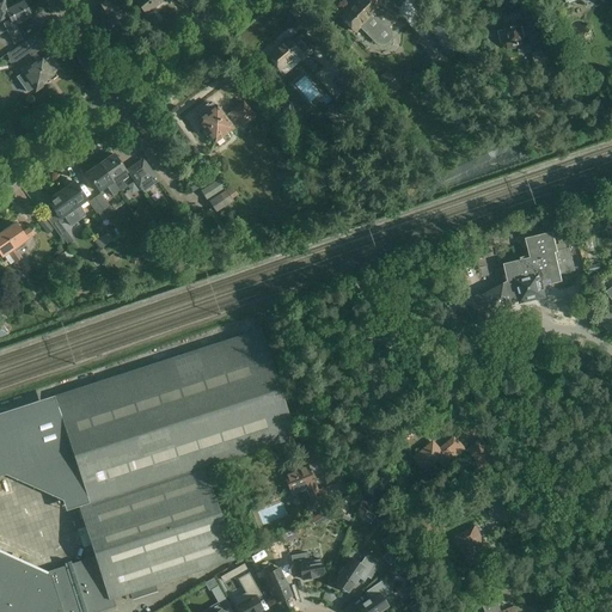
[(0,23),(2,22),(28,8),(23,0),(6,10),(2,1),(0,2),(0,23)]
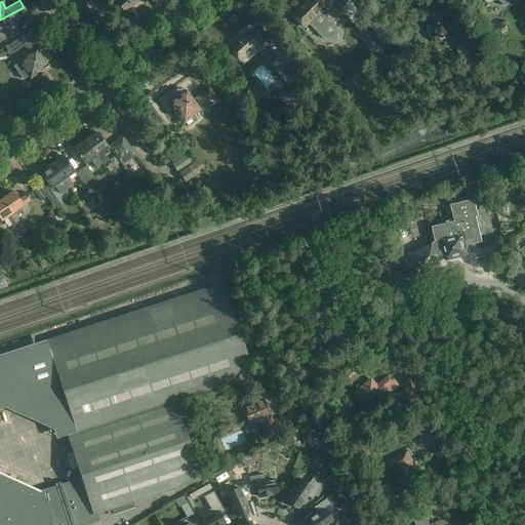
[(107,8),(102,0),(88,0),(89,2),(80,7),(84,16),(89,27),(103,21),(98,12),(107,8)]
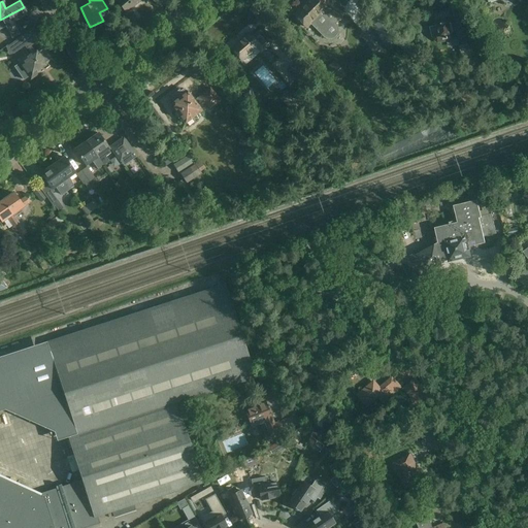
[(117,0),(117,1),(126,12),(141,0),(117,0)]
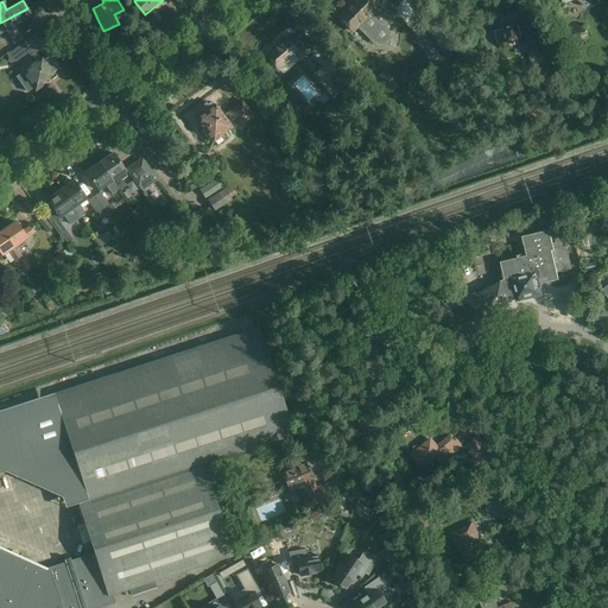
[(386,27),(391,23),(392,23),(397,14),(380,6),(381,5),(377,0),(356,0),(339,18),(353,33),(358,27),(373,43),(375,44),(378,44),(379,45),(380,44),(382,44),(384,44),(385,43),(386,42),(387,40),(388,38),(388,37),(390,35),(390,33),(388,32),(388,30),(387,29),(386,27)]
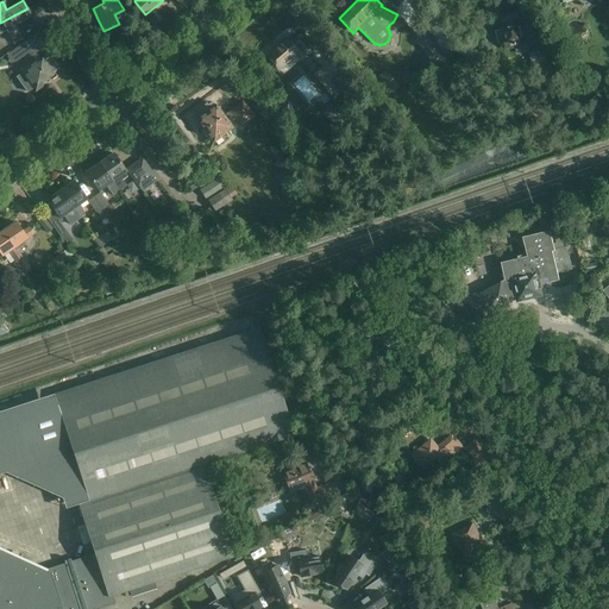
[(0,23),(0,35),(7,31),(13,44),(24,38),(16,25),(31,17),(27,8),(2,22),(0,23)]
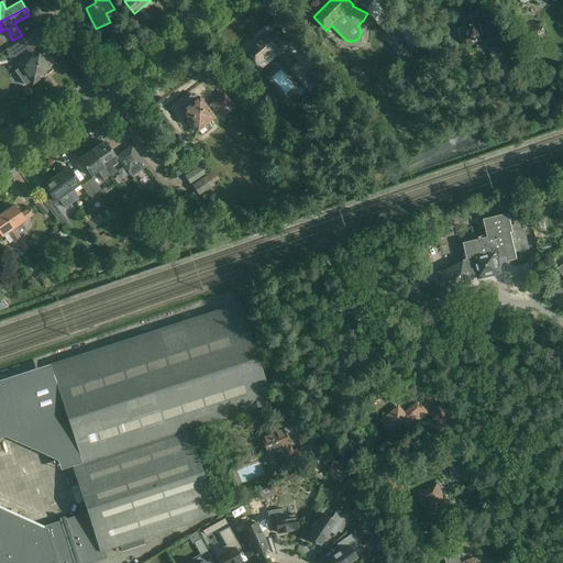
[(467,45),(476,44),(477,51),(489,47),(483,19),(481,19),(478,12),(463,15),(467,36),(465,37),(463,40),(463,43),(467,45)]
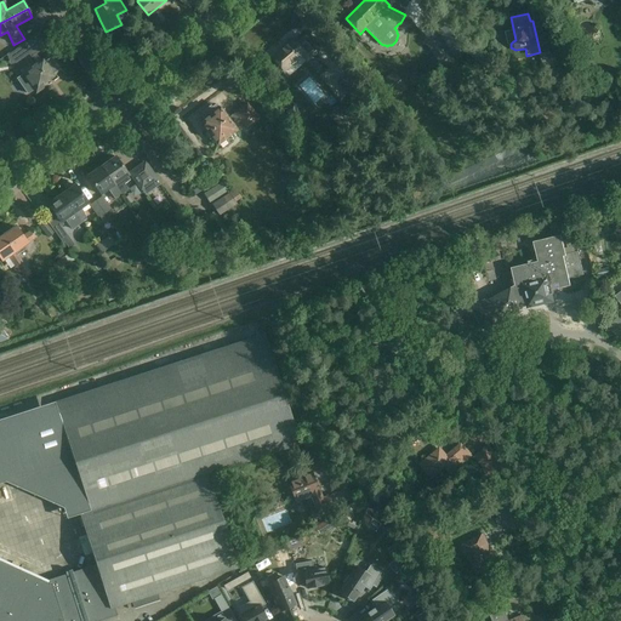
[(455,30),(434,40),(439,52),(461,41),(455,30)]
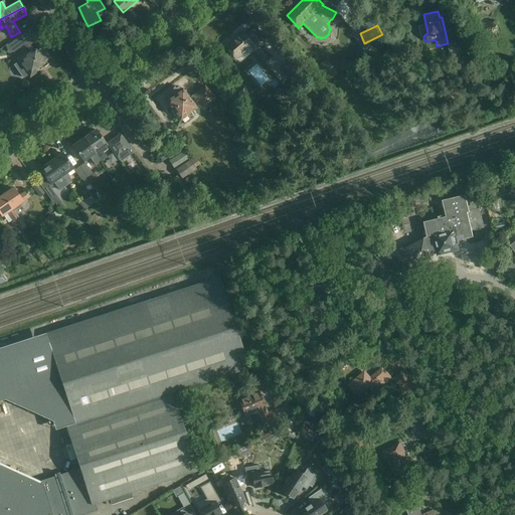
[(243,32),(226,47),(235,58),(250,45),(254,50),(265,42),(253,30),(246,36),(243,32)]
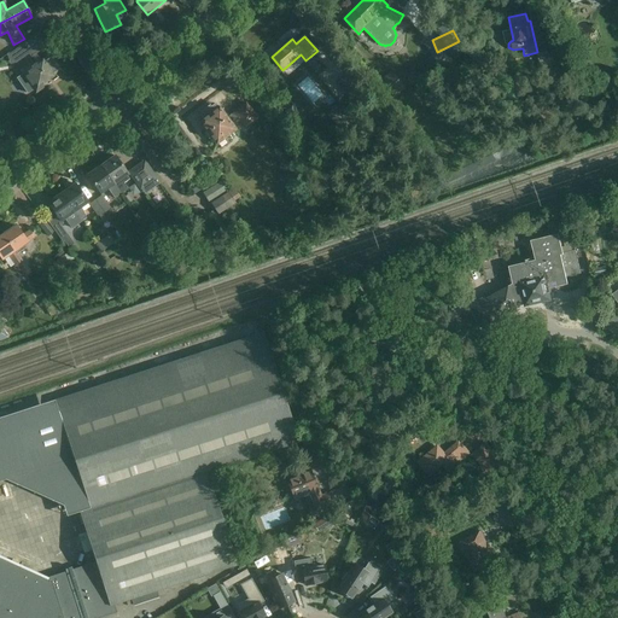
[(17,63),(24,58),(36,50),(29,39),(7,56),(9,57),(10,64),(17,63)]
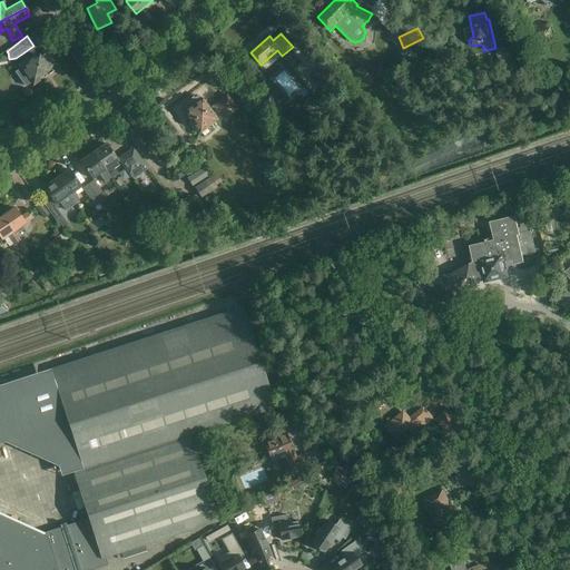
[(505,47),(495,49),(499,64),(500,64),(501,68),(509,66),(508,61),(509,61),(505,47)]
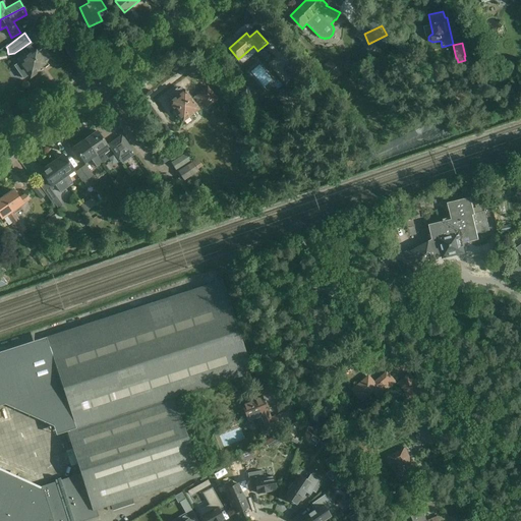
[(17,62),(27,76),(53,59),(43,45),(17,62)]
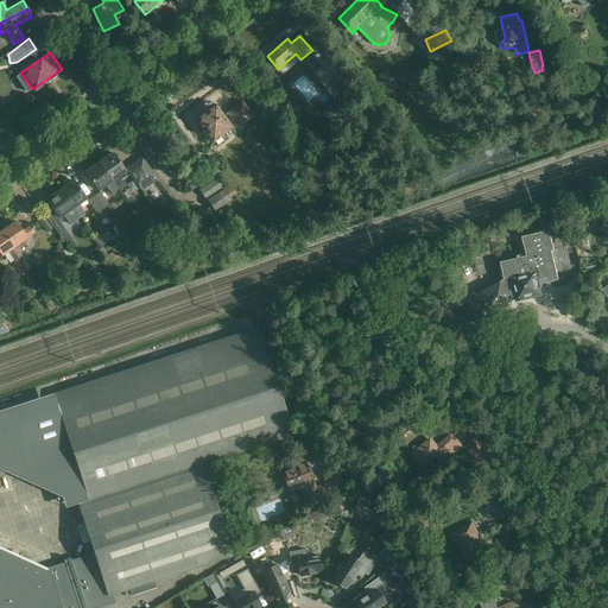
[(378,102),(398,86),(385,70),(365,87),(378,102)]
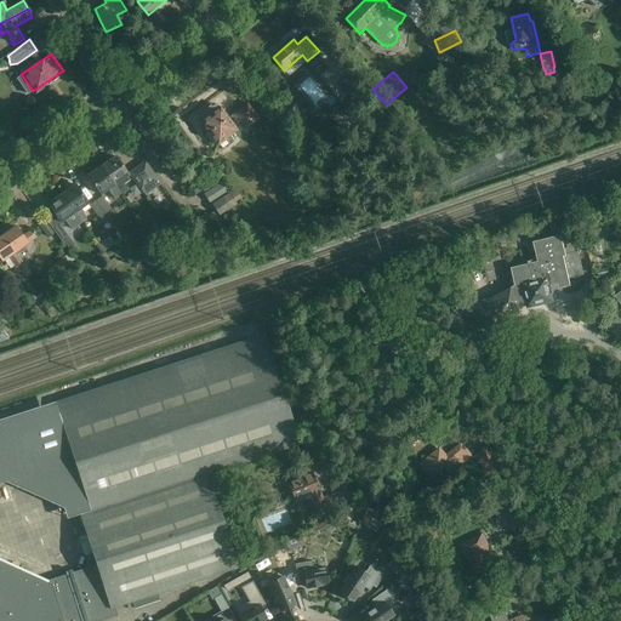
[(337,85),(349,98),(357,92),(346,79),(337,85)]
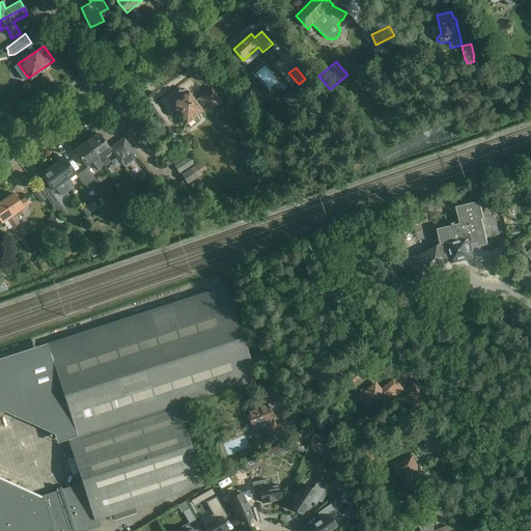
[(172,104),(172,105),(186,122),(202,110),(207,106),(211,110),(222,101),(211,86),(199,95),(200,96),(195,101),(189,92),(188,92),(186,89),(182,92),(180,90),(173,96),(174,98),(170,101),(172,104)]
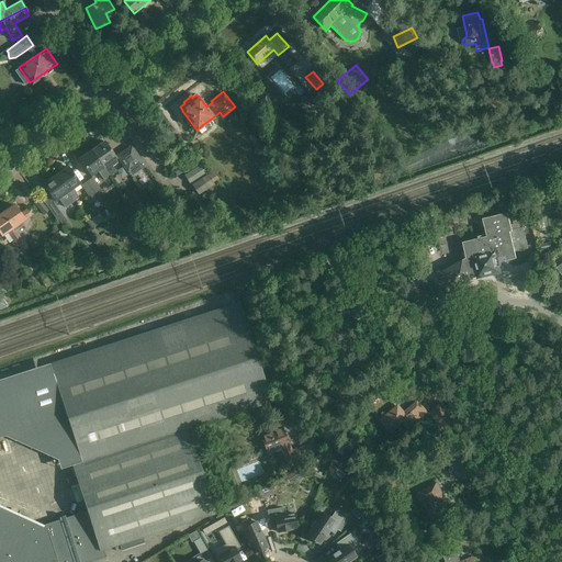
[(268,112),(276,105),(266,96),(259,101),(268,112)]
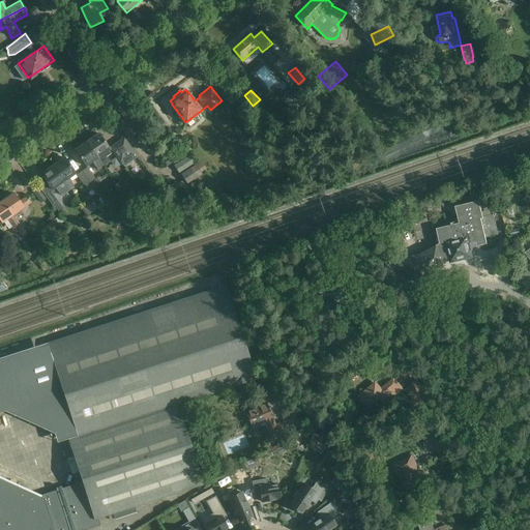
[(289,93),(281,100),(292,113),(299,106),(289,93)]
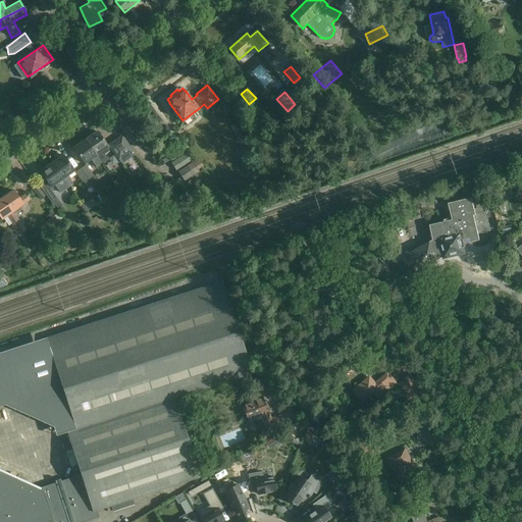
[(97,132),(86,140),(102,163),(107,160),(101,151),(108,147),(97,132)]
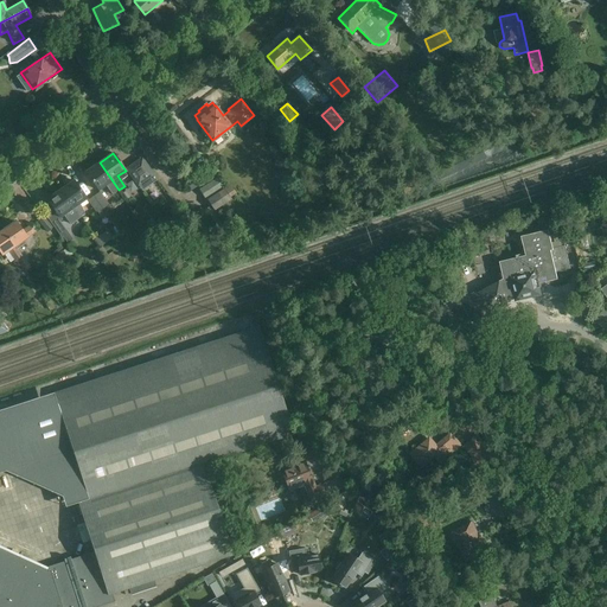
[(141,159),(127,168),(138,184),(153,174),(141,159)]
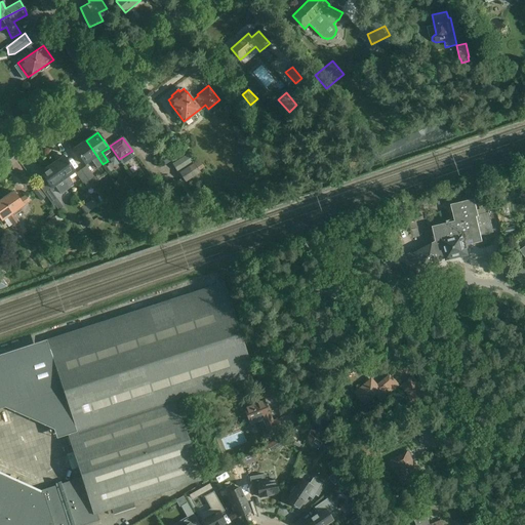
[(85,164),(90,160),(96,168),(103,164),(86,140),(74,149),(85,164)]
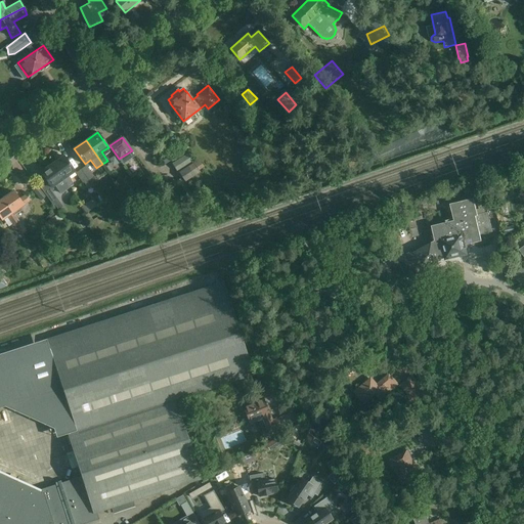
[(174,164),(179,171),(192,162),(187,155),(174,164)]
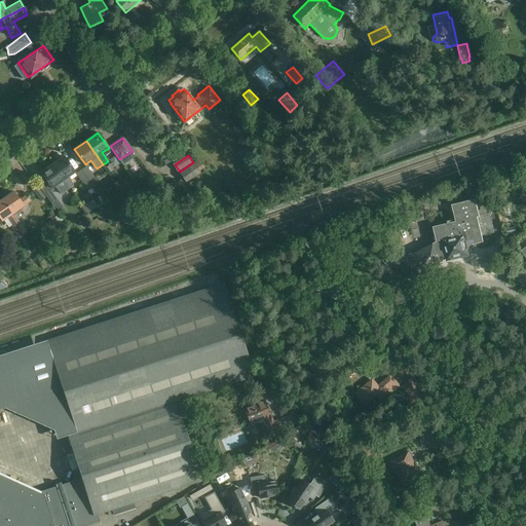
[(64,157),(52,165),(69,189),(73,186),(70,179),(68,177),(75,172),(64,157)]
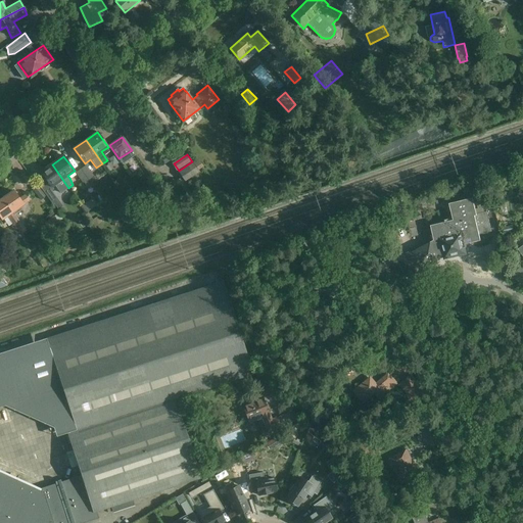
[(186,181),(201,172),(199,169),(195,161),(180,172),(186,181)]
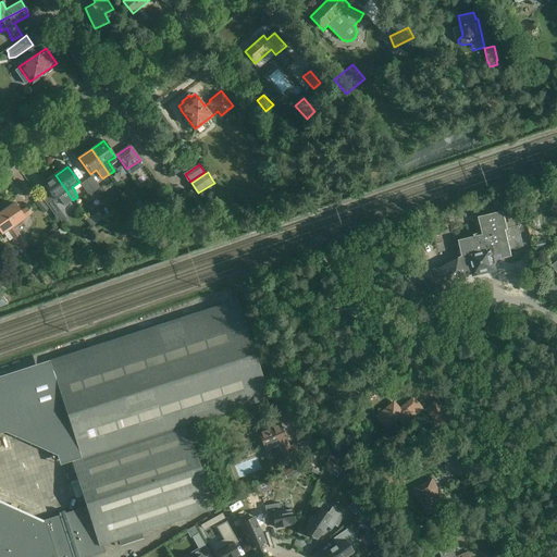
[(54,199),(58,197),(64,206),(73,200),(56,175),(44,184),(54,199)]
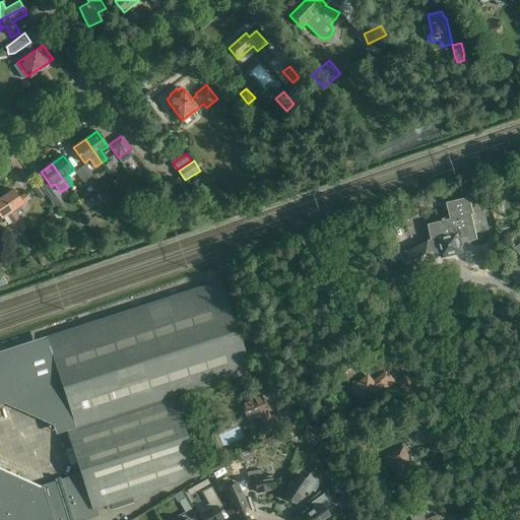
[(85,165),(80,169),(87,180),(93,176),(85,165)]
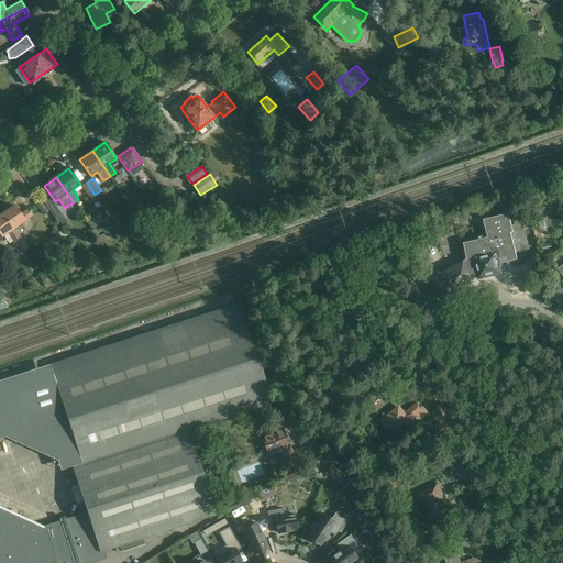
[(95,195),(87,183),(81,186),(89,198),(90,197),(95,202),(99,199),(95,195)]
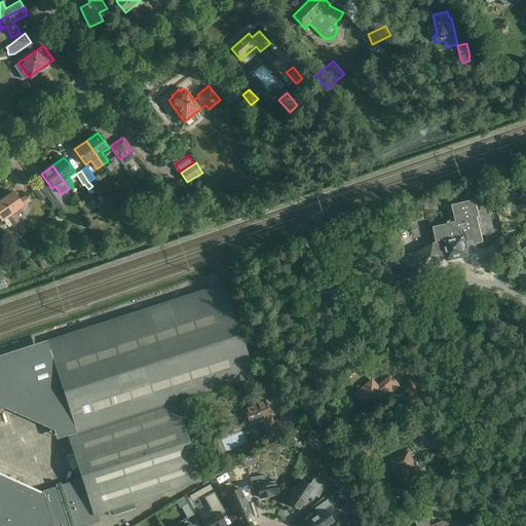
[(474,189),(477,189),(479,201),(488,200),(486,188),(488,187),(487,180),(473,182),(474,189)]
